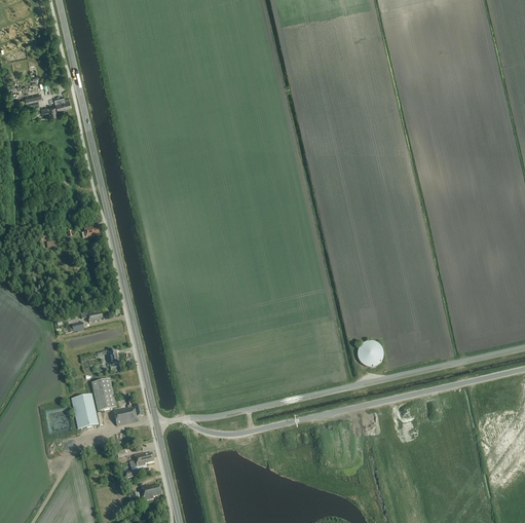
[(39,92),(24,96),(25,101),(41,98),(39,92)]
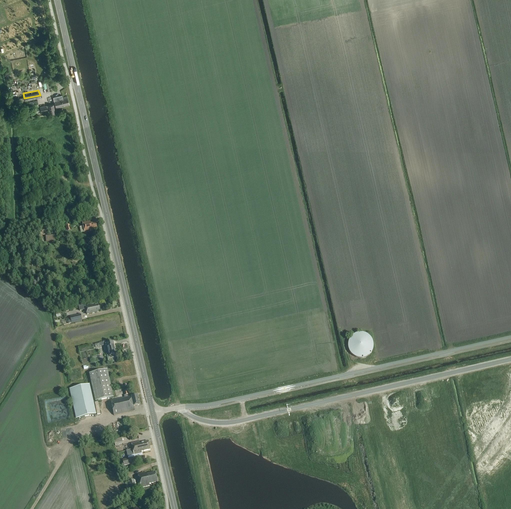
[(52,95),(54,106),(68,103),(66,94),(61,95),(61,93),(52,95)]
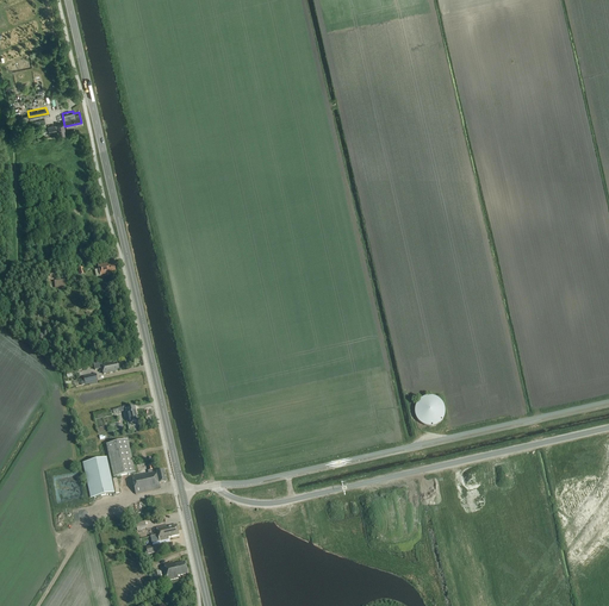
[(31,127),(44,124),(43,116),(29,119),(31,127)]
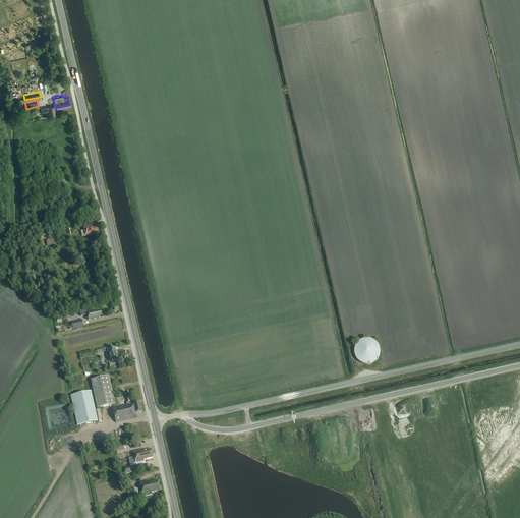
[(92,225),(91,222),(82,224),(83,228),(79,229),(81,235),(85,234),(94,233),(93,232),(99,230),(97,224),(92,225)]
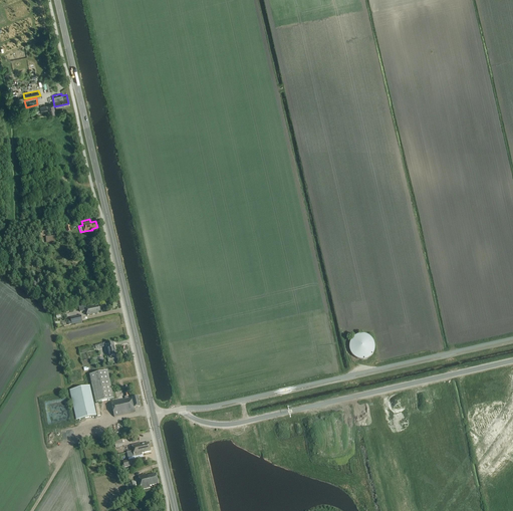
[(93,305),(93,304),(84,306),(86,313),(97,310),(97,309),(98,308),(97,304),(93,305)]
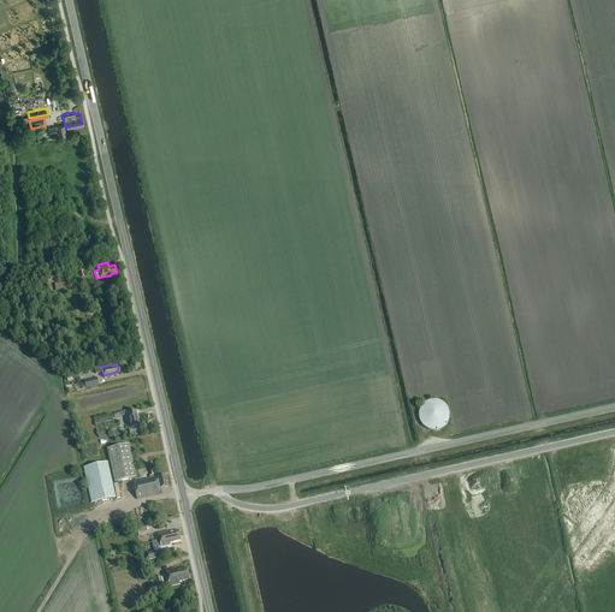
[(95,375),(83,378),(84,380),(86,386),(98,384),(95,375)]
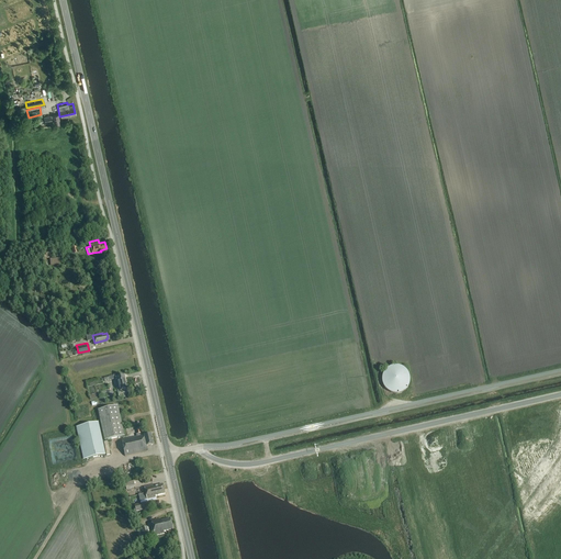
[(404,391),(410,367),(388,361),(382,386),(404,391)]
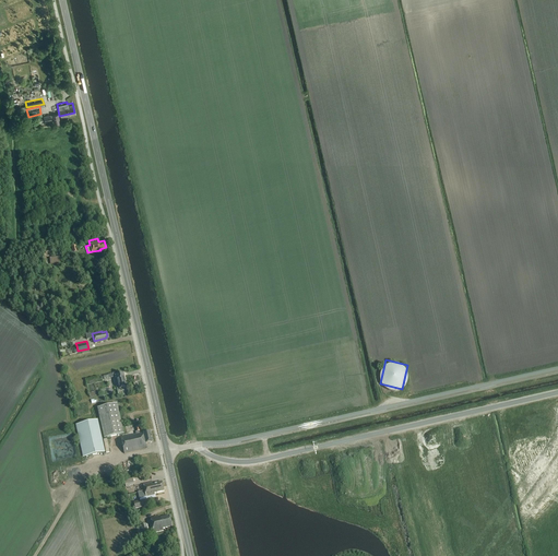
[(126,383),(122,370),(116,373),(114,373),(115,378),(117,377),(118,386),(126,383)]
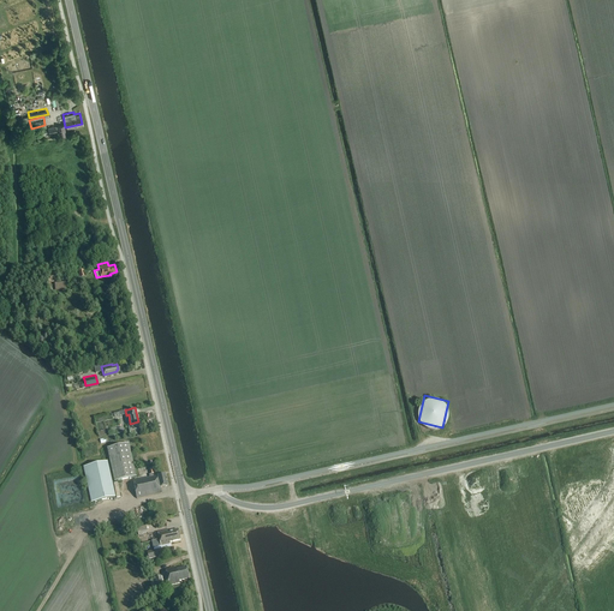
[(114,479),(136,474),(129,442),(107,445),(114,479)]
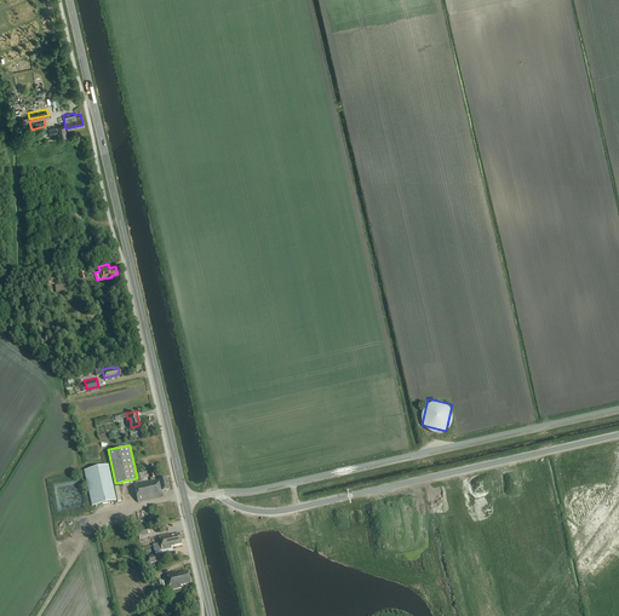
[(107,464),(82,468),(91,504),(115,498),(107,464)]
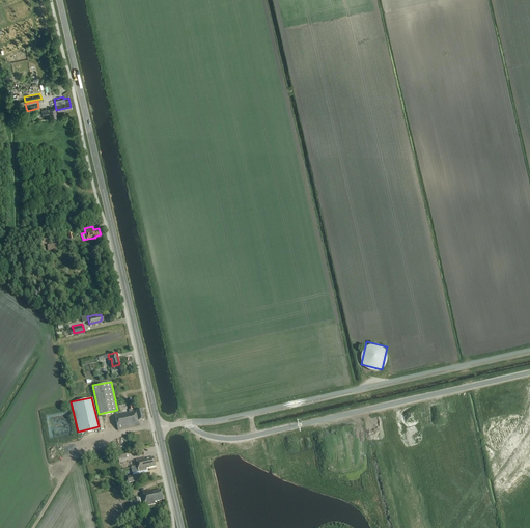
[(131,409),(130,403),(128,404),(129,410),(114,413),(117,428),(139,423),(138,420),(138,419),(144,417),(141,407),(135,409),(131,409)]
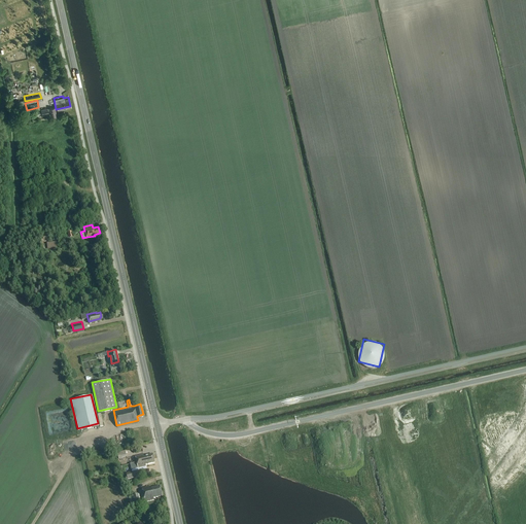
[(131,469),(125,472),(127,478),(139,475),(138,469),(141,468),(141,469),(146,468),(145,466),(144,466),(144,464),(145,463),(145,462),(153,460),(152,456),(136,459),(133,460),(129,461),(130,465),(131,467),(131,469)]
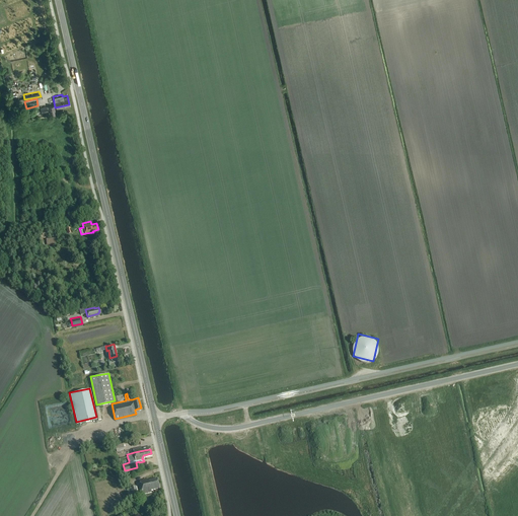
[(159,487),(157,476),(148,478),(148,476),(139,478),(142,492),(151,490),(150,489),(159,487)]
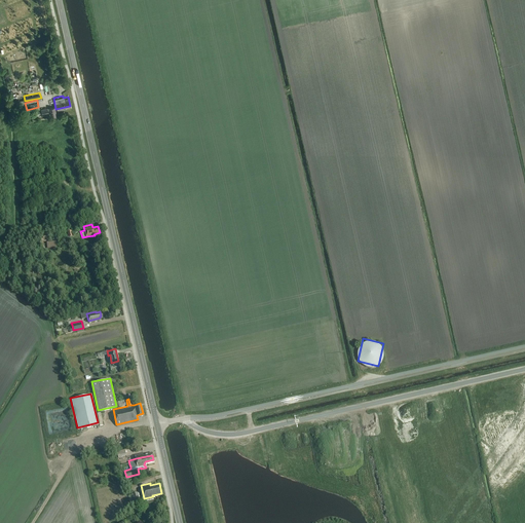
[(129,502),(139,499),(137,491),(127,493),(129,502)]
